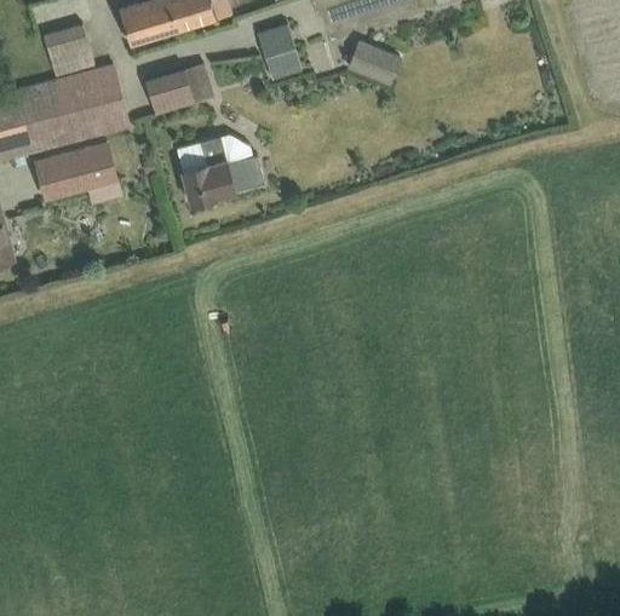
[(130,46),(149,40),(153,39),(165,35),(230,16),(225,0),(150,0),(119,10),(130,46)]
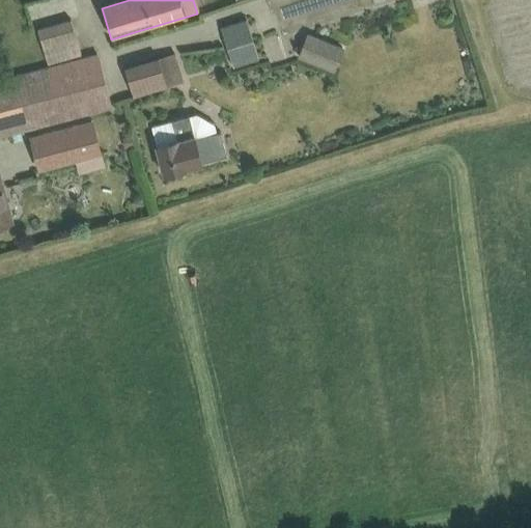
[(257,61),(246,21),(220,29),(232,70),(257,61)]
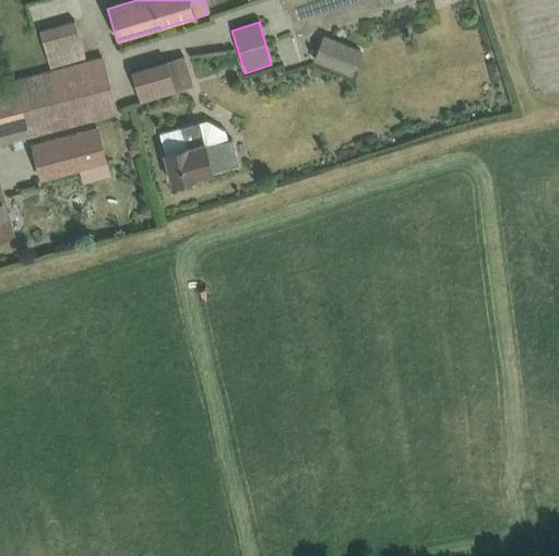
[(39,34),(42,42),(50,70),(85,60),(74,23),(39,34)]
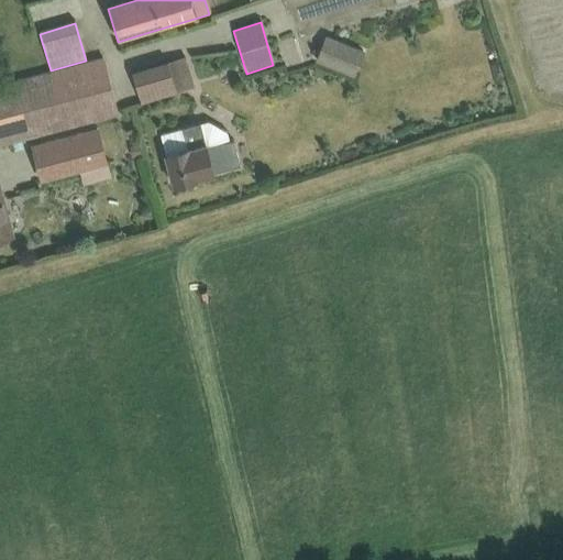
[(354,79),(365,53),(324,36),(315,62),(354,79)]
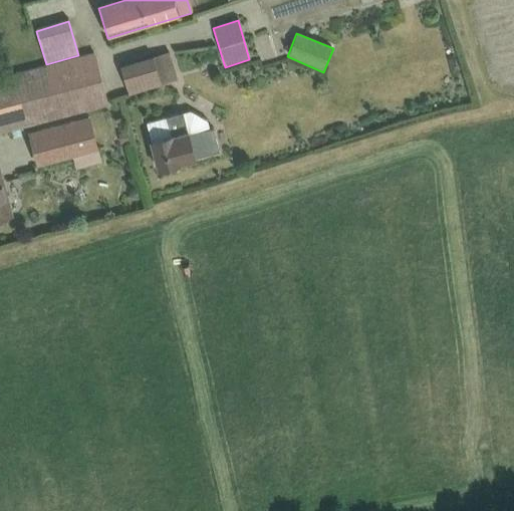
[(275,61),(267,37),(257,41),(264,64),(275,61)]
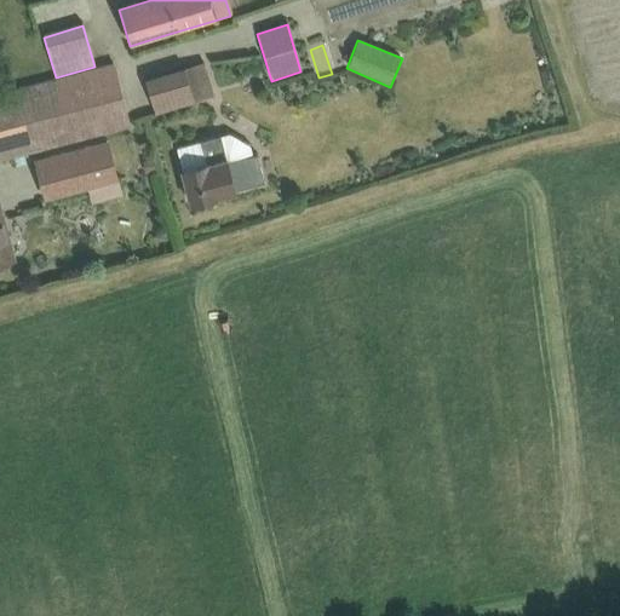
[(155,115),(179,108),(213,98),(204,64),(145,81),(155,115)]
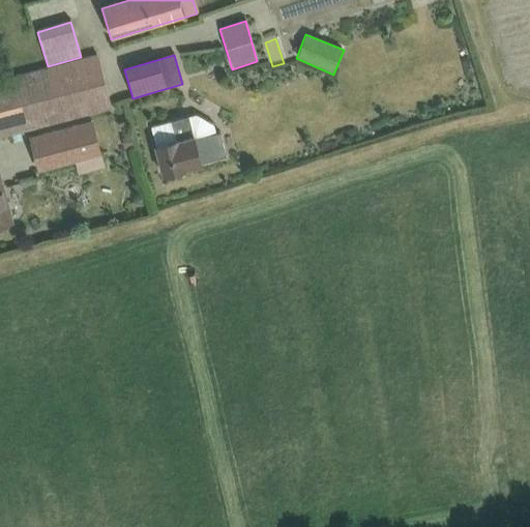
[(20,133),(111,109),(97,57),(0,82),(0,138),(11,135),(20,133)]
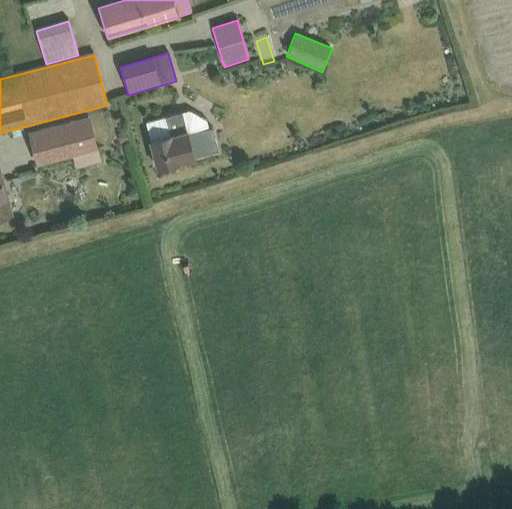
[(166,119),(165,119),(146,124),(158,169),(177,165),(179,164),(179,163),(218,153),(212,129),(209,130),(207,123),(190,111),(182,113),(166,118),(166,119)]
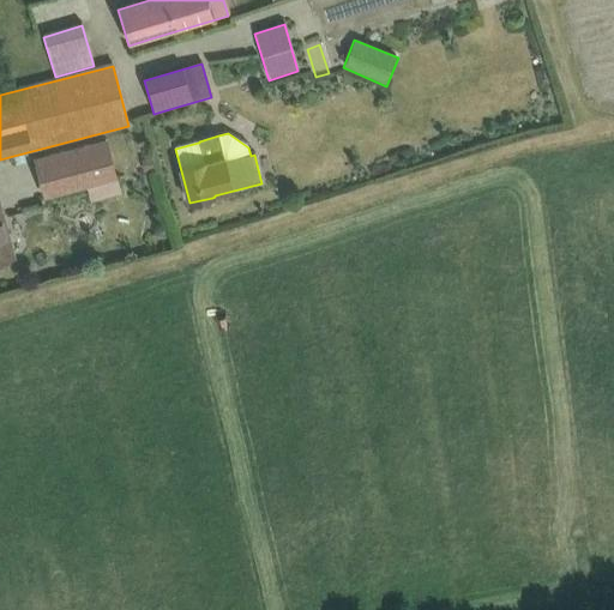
[(46,199),(116,180),(107,142),(35,161),(46,199)]
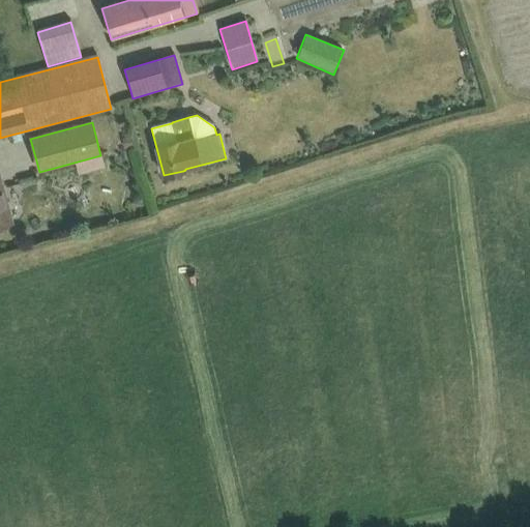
[(20,133),(11,135),(13,142),(22,140),(20,133)]
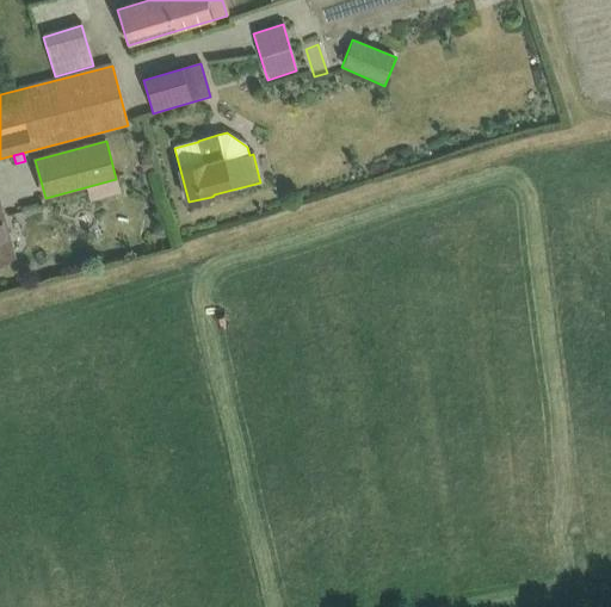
[(152,159),(142,161),(146,173),(154,171),(152,159)]
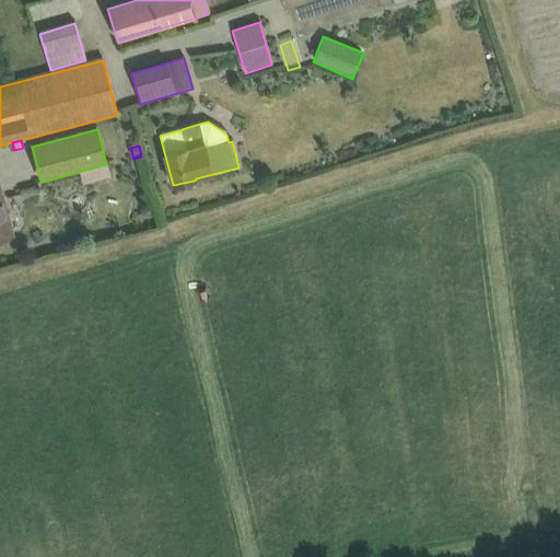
[(0,239),(13,235),(0,188),(0,239)]
